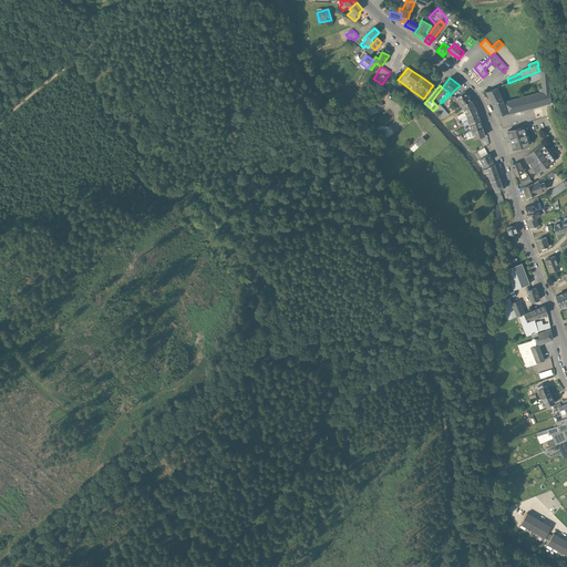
[(436,89),(432,86),(424,98),(428,100),(436,89)]
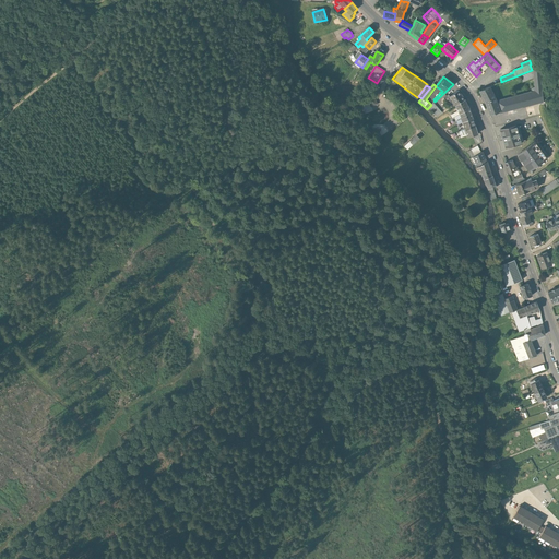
[(479,91),(485,102),(495,98),(490,86),(479,91)]
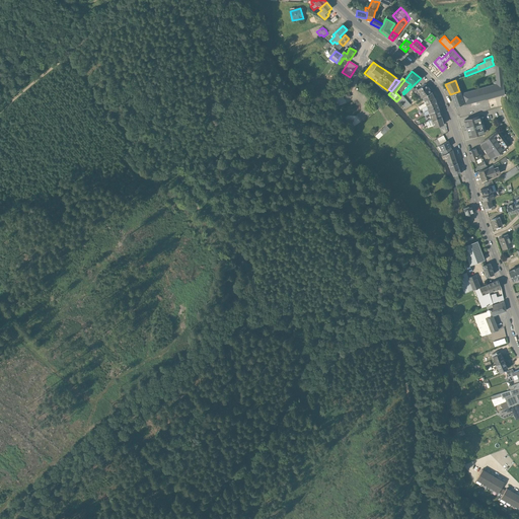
[(461,93),(459,91),(450,94),(455,106),(464,103),(464,104),(505,94),(503,82),(461,93)]
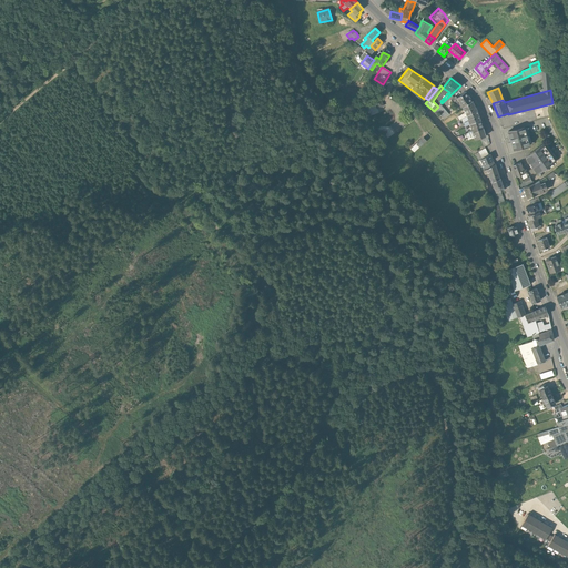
[(473,101),(466,92),(457,98),(456,97),(452,99),(455,104),(459,102),(463,108),(473,101)]
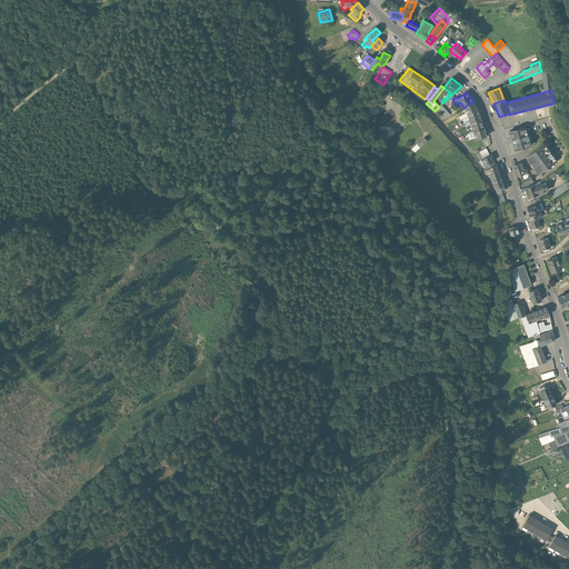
[(382,100),(375,103),(378,110),(385,107),(382,100)]
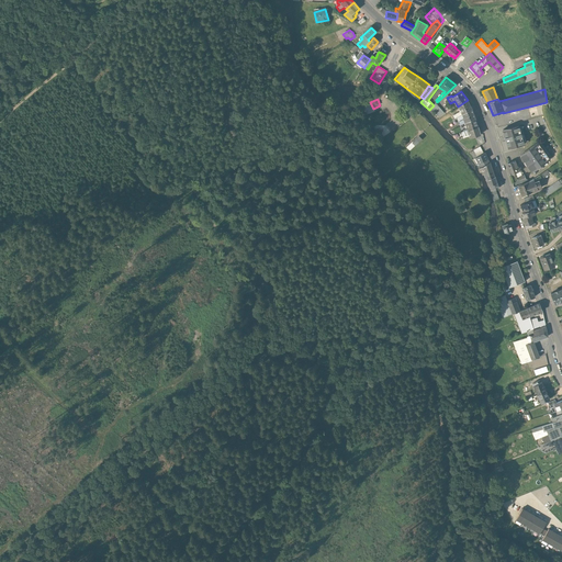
[(472,109),(468,100),(458,107),(461,111),(452,116),(453,120),(462,114),(472,109)]
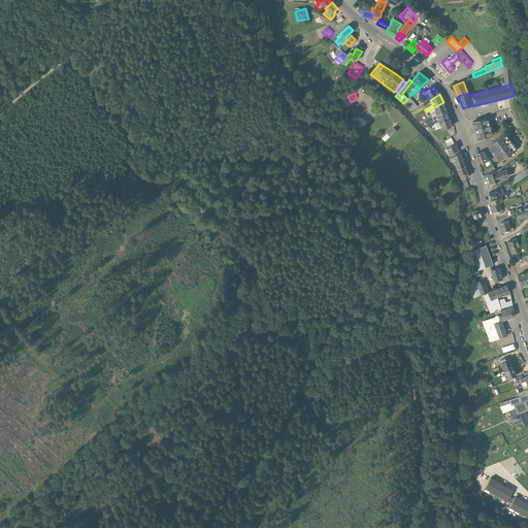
[(417,106),(409,97),(407,99),(403,103),(402,103),(406,107),(408,105),(411,110),(417,106)]
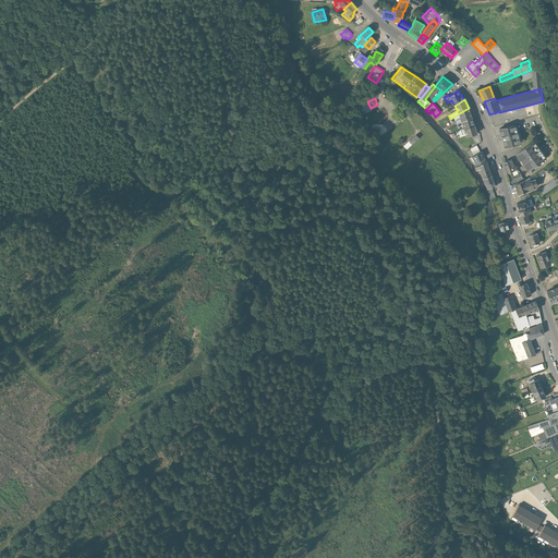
[(472,117),(469,108),(459,113),(461,118),(456,121),(457,124),(472,117)]
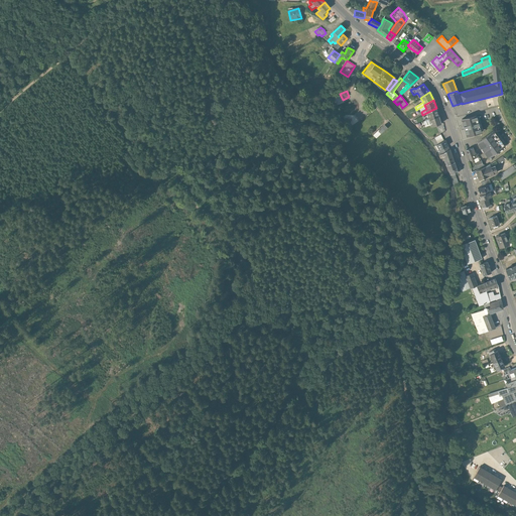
[(438,116),(436,108),(422,115),(423,118),(428,115),(429,119),(438,116)]
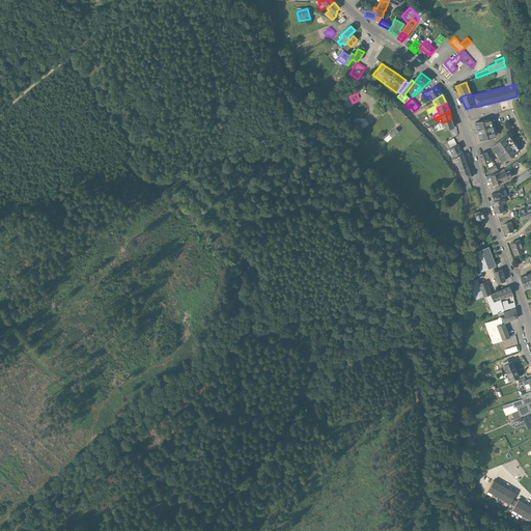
[(442,122),(438,124),(439,126),(443,124),(444,128),(445,131),(454,128),(451,119),(442,122)]
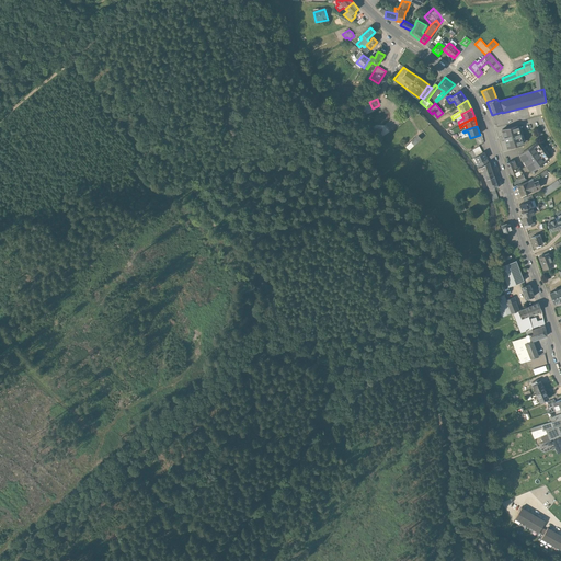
[(502,129),(507,148),(524,144),(518,126),(502,129)]
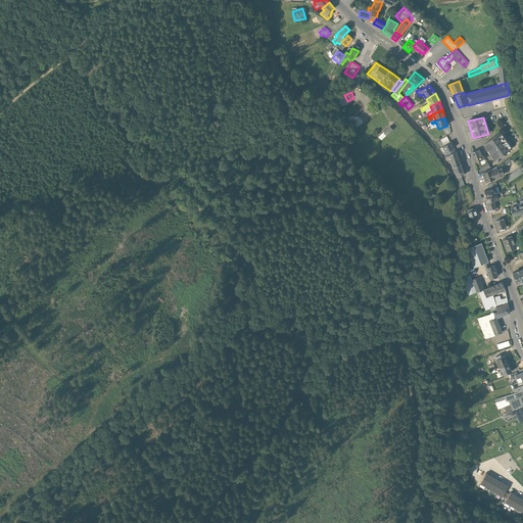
[(379,139),(381,141),(392,131),(390,128),(379,139)]
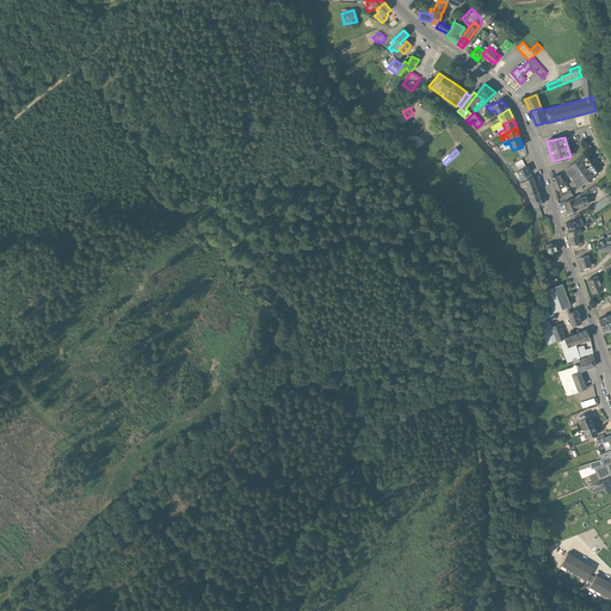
[(598,172),(586,154),(566,168),(579,186),(598,172)]
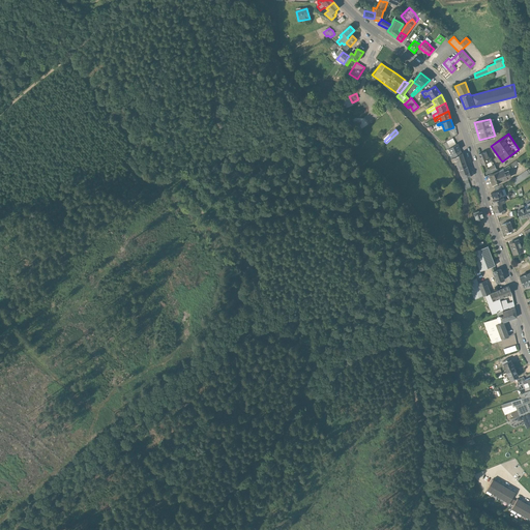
[(446,142),(450,148),(457,145),(452,139),(446,142)]
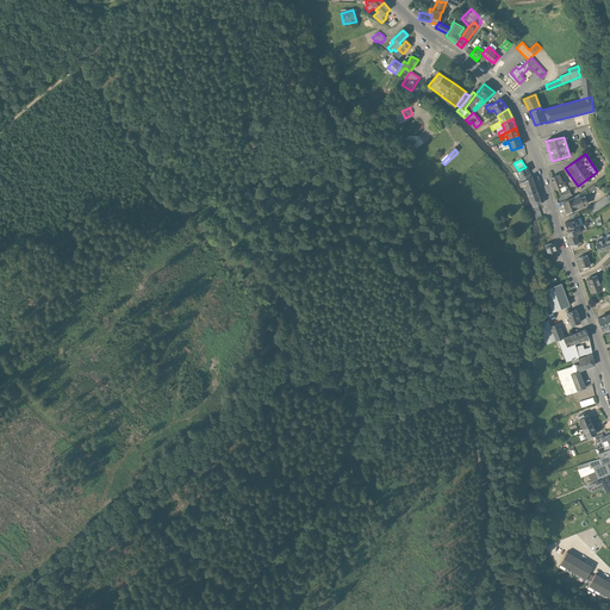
[(527,166),(526,167),(518,170),(514,174),(521,184),(527,180),(524,175),(529,173),(527,166)]
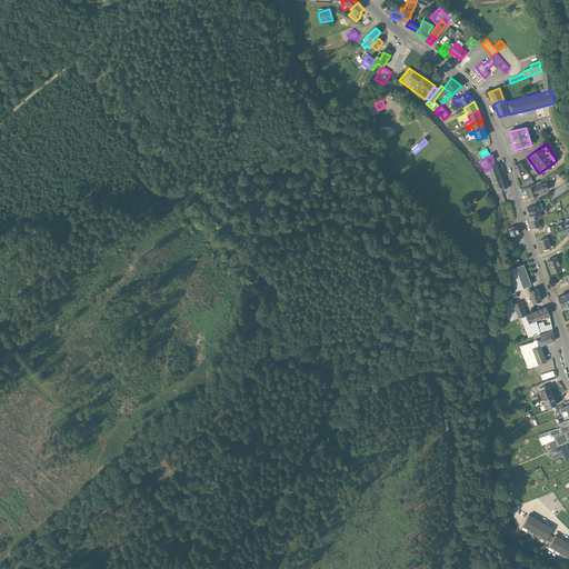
[(515,166),(519,177),(527,173),(528,173),(523,167),(521,162),(515,166)]
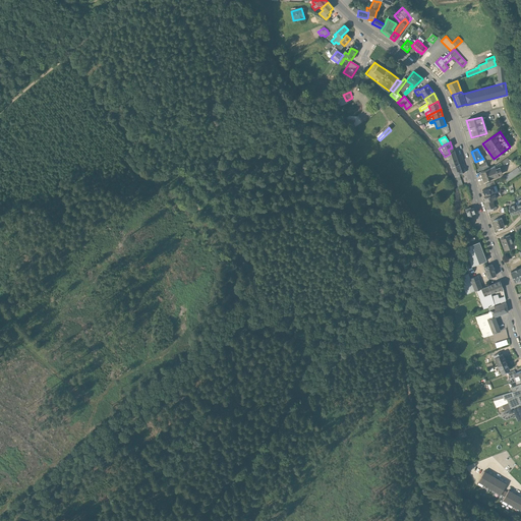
[(459,164),(455,151),(450,154),(445,157),(444,157),(446,161),(447,161),(447,163),(448,163),(449,164),(451,168),(452,167),(459,164)]
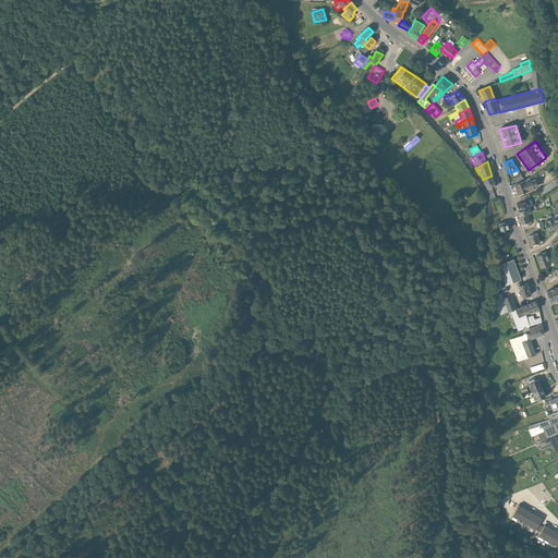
[(532,182),(546,172),(544,169),(525,181),(518,183),(514,184),(519,194),(538,186),(536,182),(532,183),(532,182)]
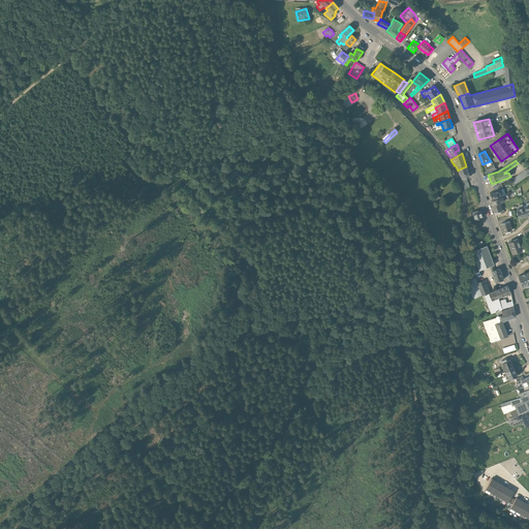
[(489,166),(491,174),(498,172),(496,168),(495,168),(494,164),(491,161),(490,161),(492,165),(489,166)]
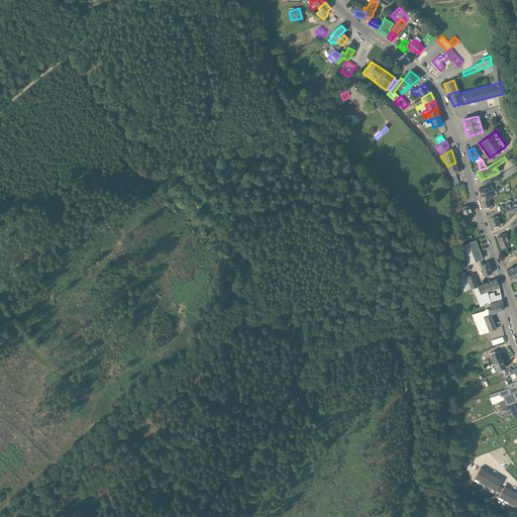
[(448,166),(452,176),(454,175),(459,174),(455,163),(448,166)]
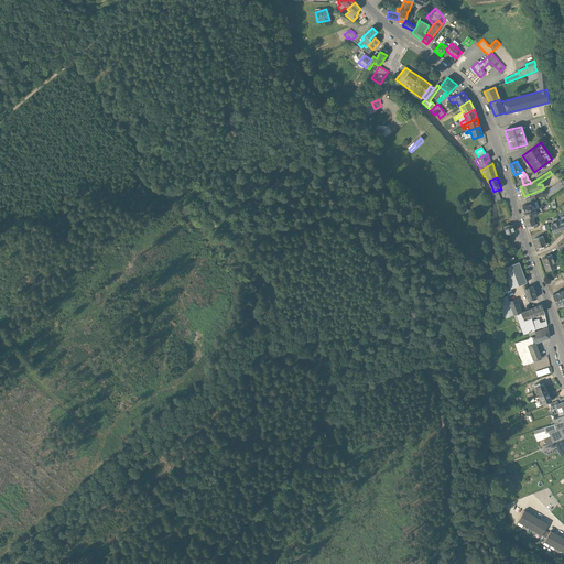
[(545,192),(549,196),(563,186),(560,182),(545,192)]
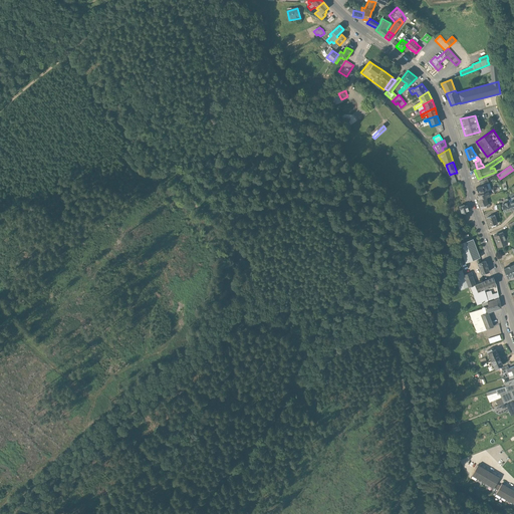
[(476,188),(478,195),(489,191),(487,184),(481,186),(476,188)]
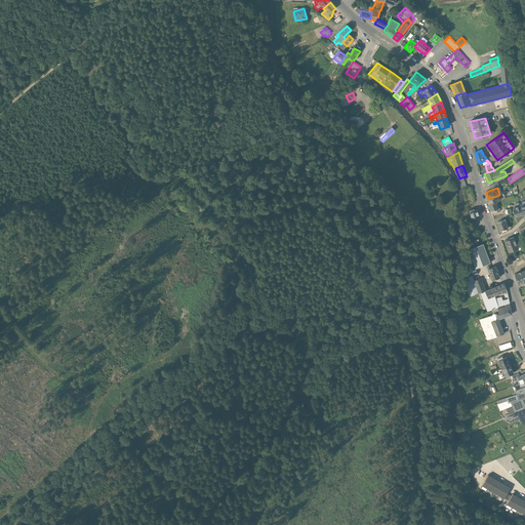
[(488,204),(496,201),(500,200),(499,197),(503,196),(502,194),(499,195),(488,199),(487,199),(488,201),(487,201),(488,204)]
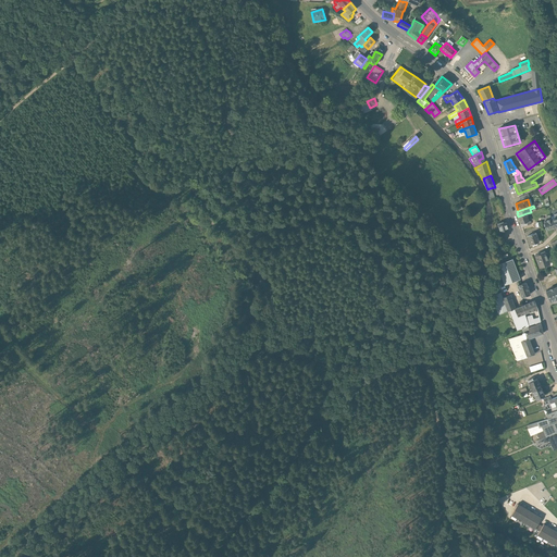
[(529,221),(527,213),(518,217),(521,224),(527,222),(528,225),(531,224),(530,221),(529,221)]
